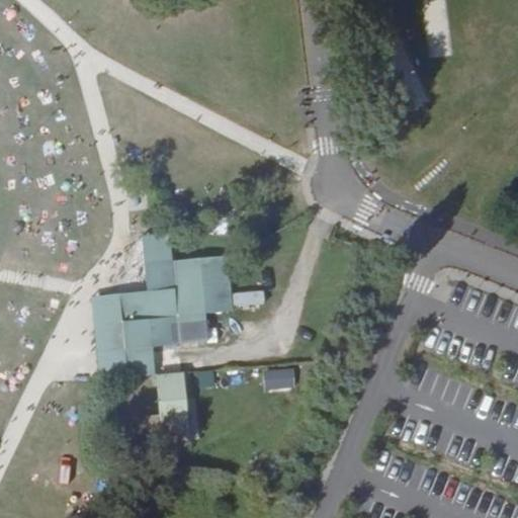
[(230,257),(172,263),(170,235),(143,237),(148,292),(92,298),(101,381),(156,375),(153,348),(208,343),(206,315),(234,312),(230,257)]
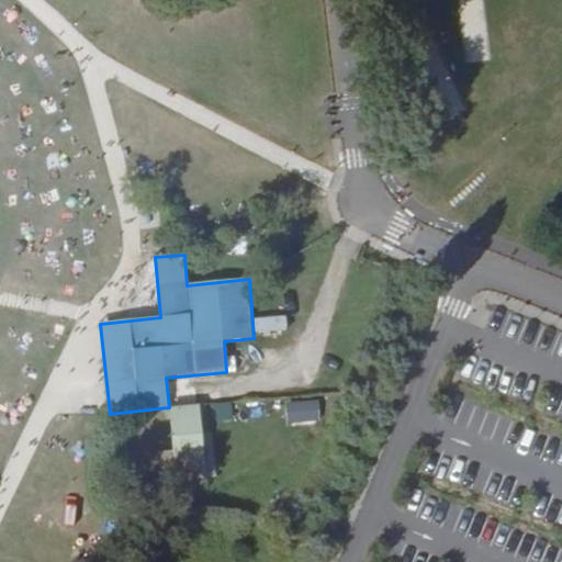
[(288,315),(255,319),(258,337),(290,332),(288,315)]
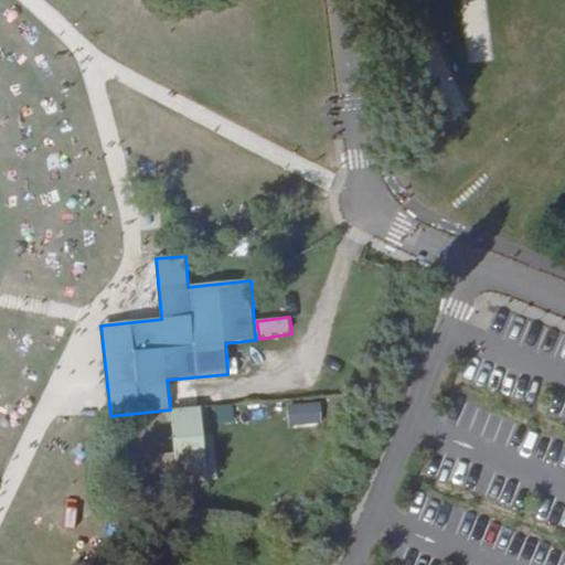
[(291,428),(323,423),(319,400),(287,405),(291,428)]
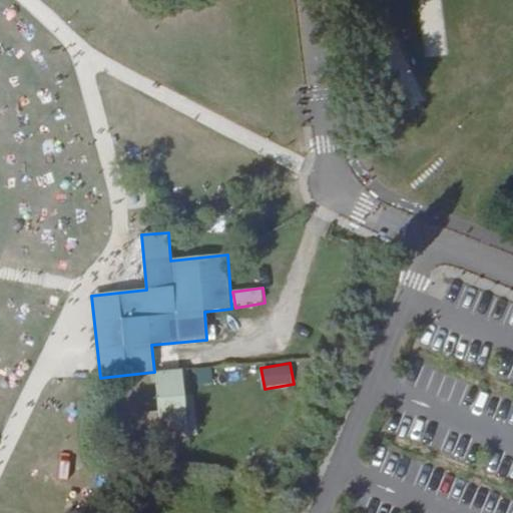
[(181,372),(157,374),(164,440),(187,438),(181,372)]
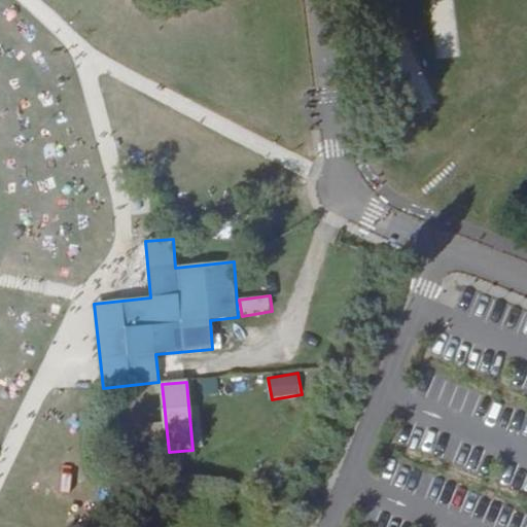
[(67,457),(44,479),(55,489),(77,468),(67,457)]
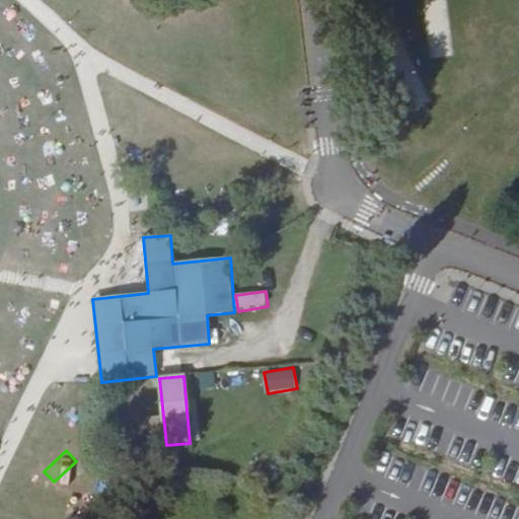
[(62,492),(85,472),(77,463),(55,484),(62,492)]
